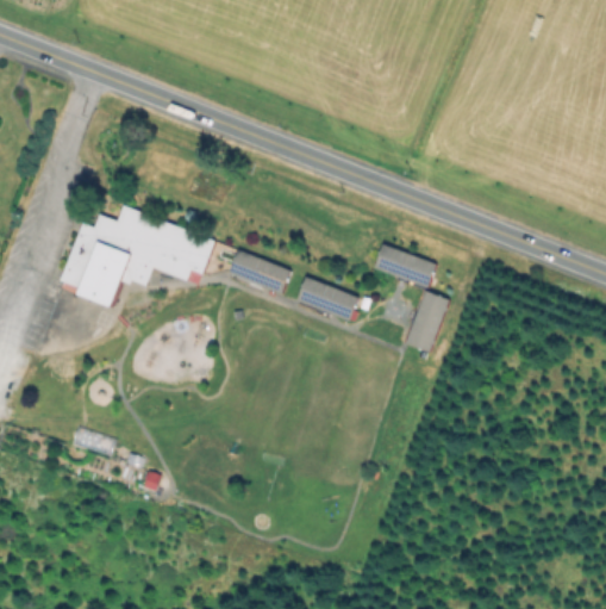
[(123,205),(214,240),(201,272),(191,268),(186,279),(152,266),(145,284),(131,279),(130,284),(120,280),(111,304),(77,292),(80,286),(74,285),(72,290),(58,285),(83,221),(94,225),(100,210),(118,216),(123,205)]
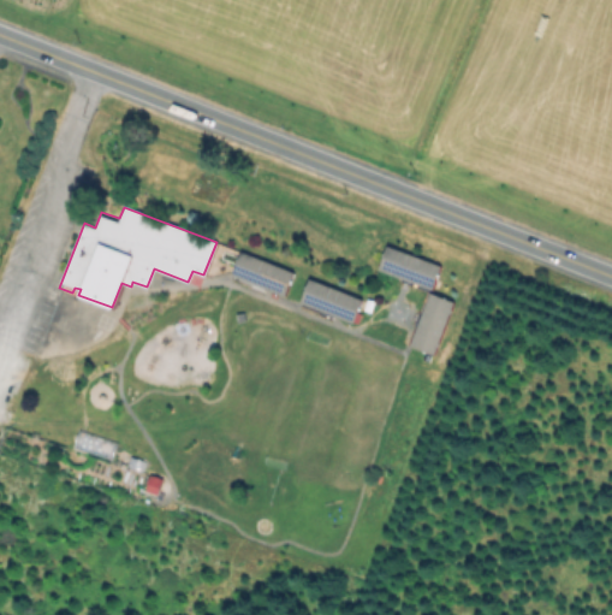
[(292,268),(284,294),(230,273),(239,248),(292,268)]
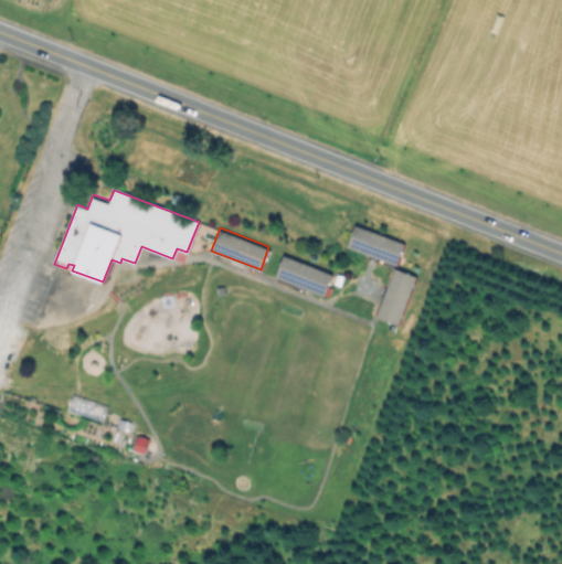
[(391,266),(398,244),(348,229),(341,251),(391,266)]
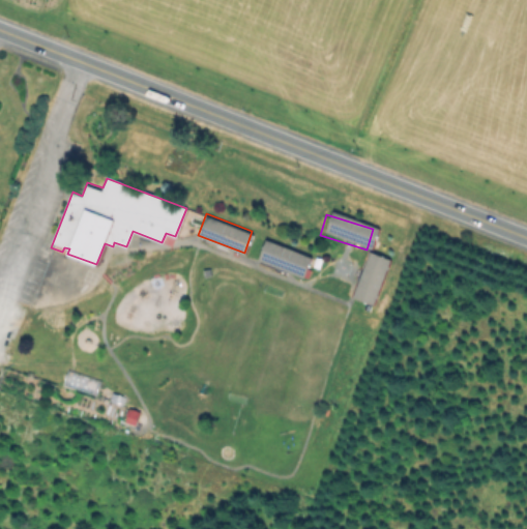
[(312,254),(303,274),(258,257),(266,236),(312,254)]
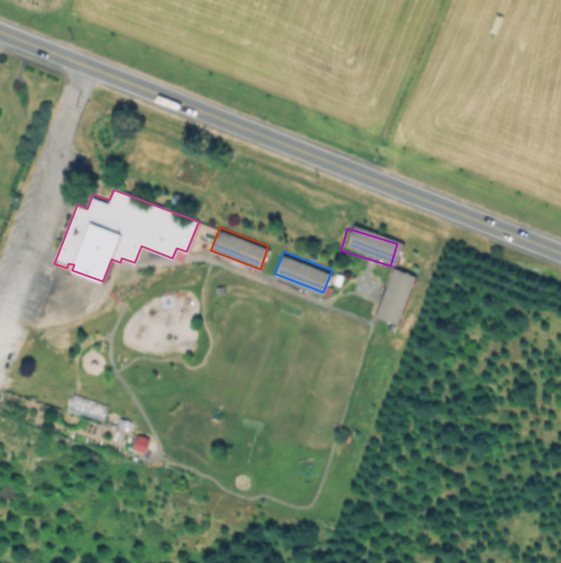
[(370,318),(392,326),(409,277),(387,270),(370,318)]
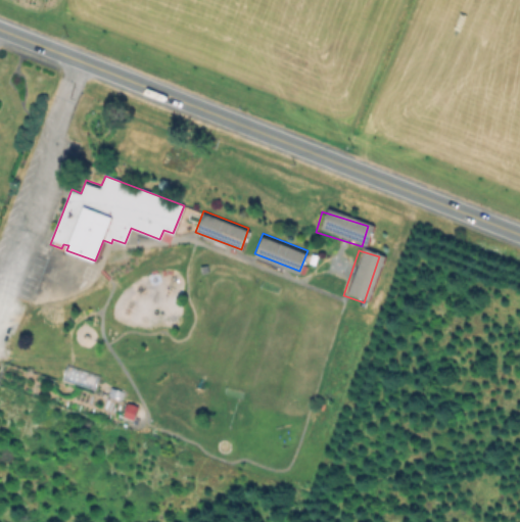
[(132,409),(123,407),(119,419),(128,421),(132,409)]
